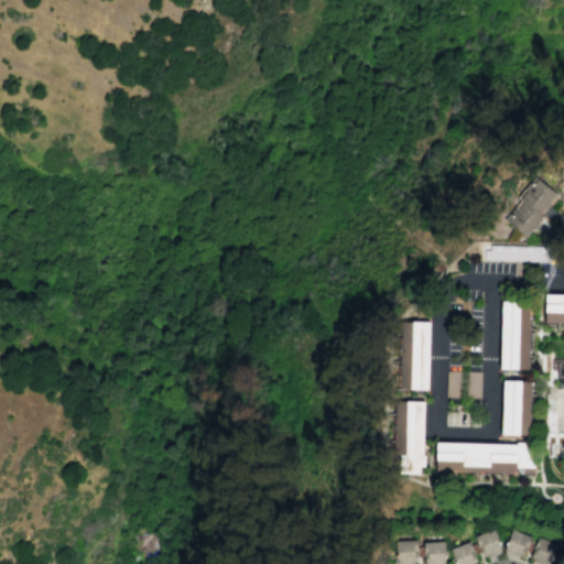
[(525,238),(502,219),(520,198),(517,196),(534,175),(556,193),(540,214),(543,217),(525,238)]
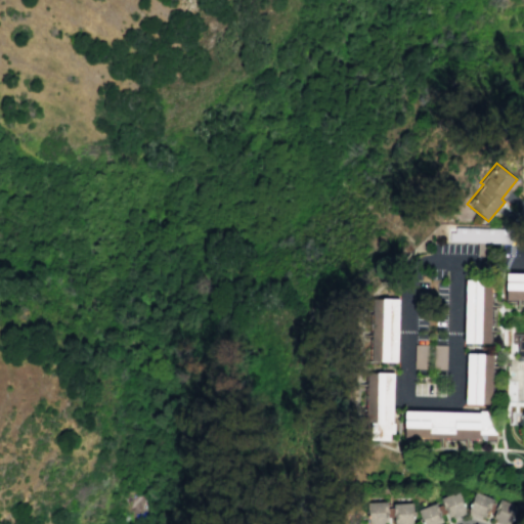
[(449,228),(448,241),(510,243),(511,229),(449,228)]
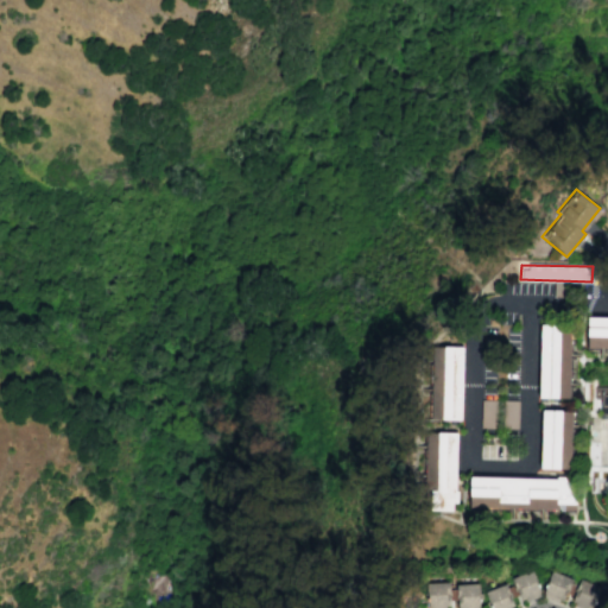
[(607,347),(587,347),(587,317),(607,317),(607,347)]
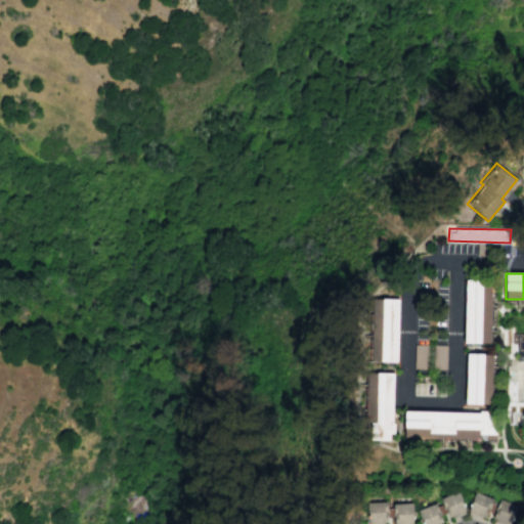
[(489,343),(491,280),(465,279),(464,343),(489,343)]
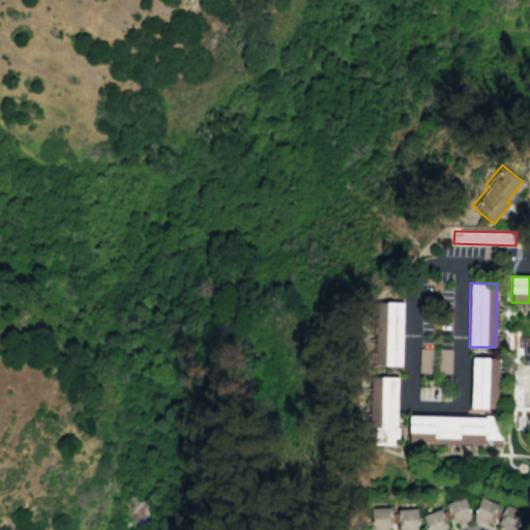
[(377,302),(403,302),(402,365),(375,364),(377,302)]
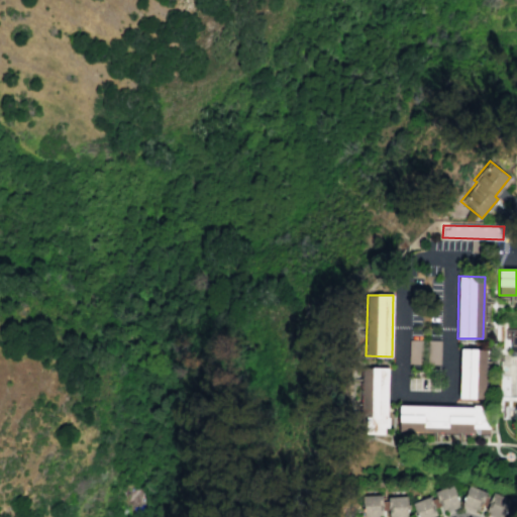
[(516,350),(516,355),(516,354),(516,328),(506,329),(506,346),(516,346),(516,350)]
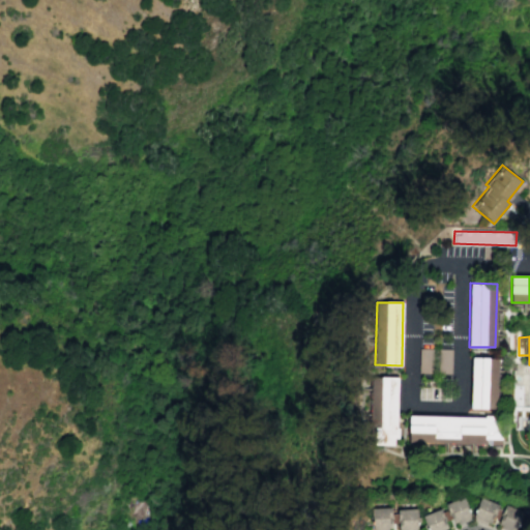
[(419,348),(432,348),(431,373),(418,373),(419,348)]
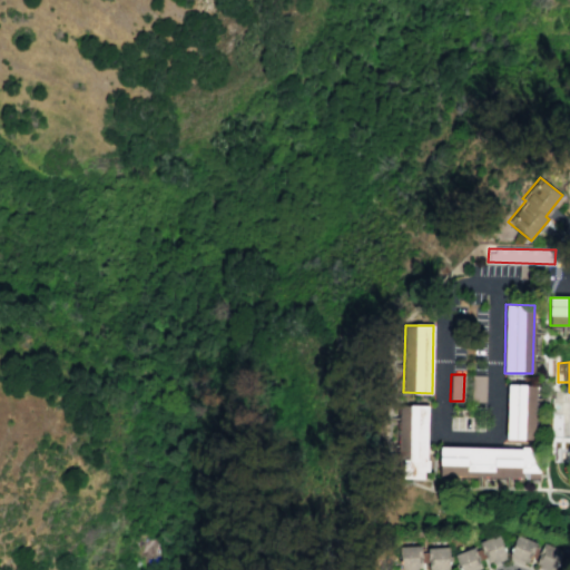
[(471,375),(485,375),(484,401),(470,401),(471,375)]
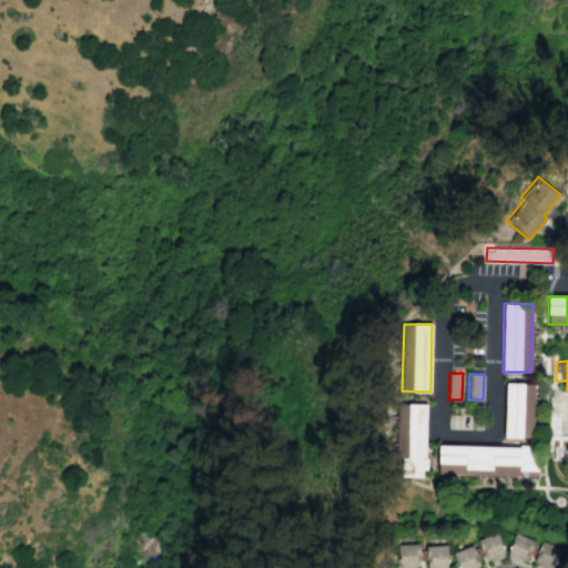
[(505,383),(535,384),(534,438),(505,438),(505,383)]
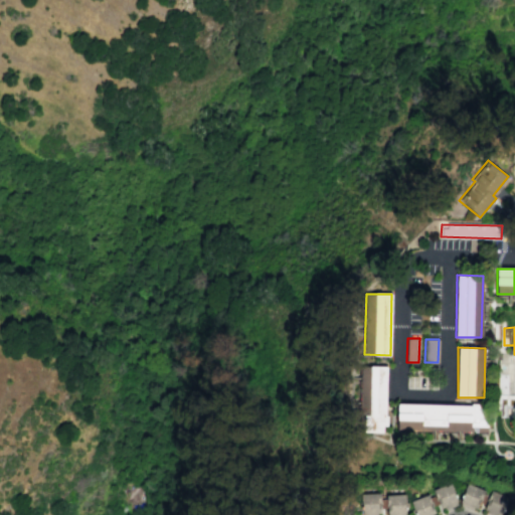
[(360,365),(359,431),(385,432),(386,366),(360,365)]
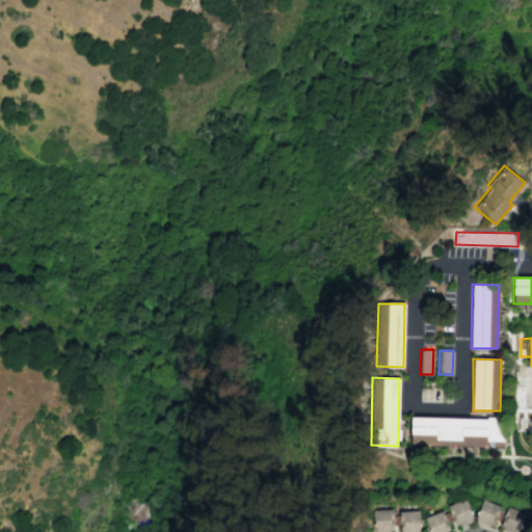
[(410,417),(486,418),(486,416),(503,417),(502,446),(410,444),(410,417)]
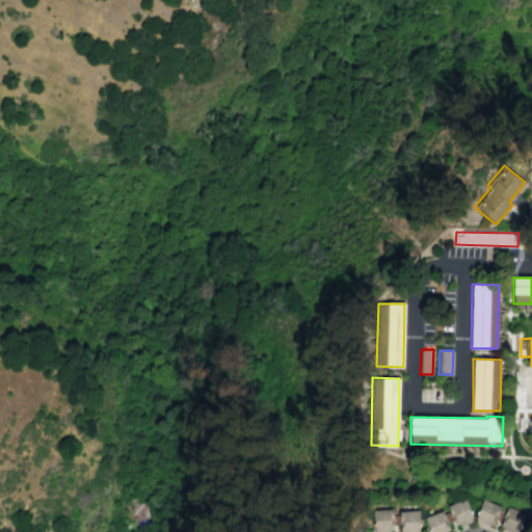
[(445,505),(463,498),(473,519),(471,522),(457,527),(456,525),(452,526),(445,505)]
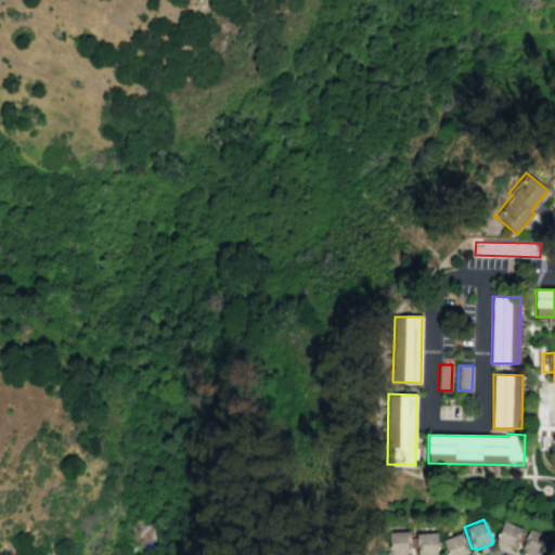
[(523,528),(503,520),(494,541),(515,551),(523,528)]
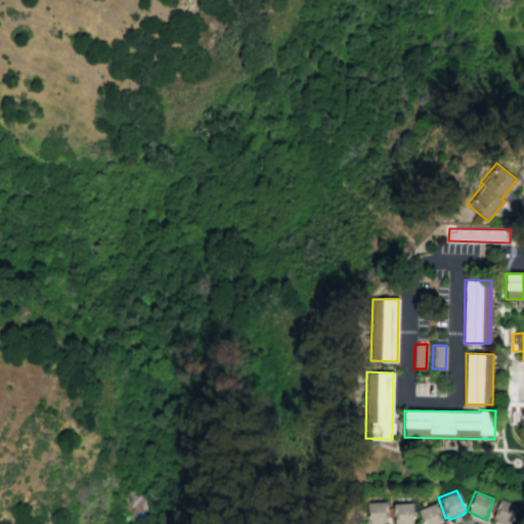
[(499,499),(520,507),(513,523),(501,523),(491,520),(499,499)]
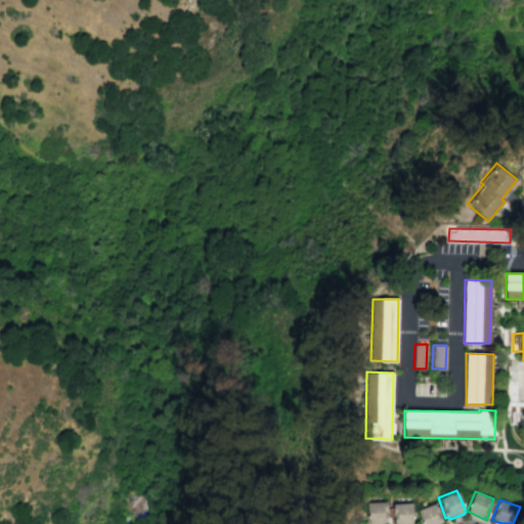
[(422,523),(417,509),(435,501),(443,523),(440,523),(422,523)]
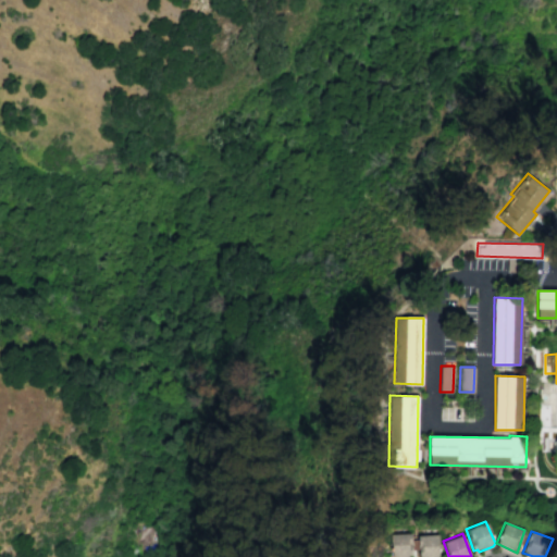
[(391,536),(391,554),(393,554),(393,556),(412,556),(412,536),(391,536)]
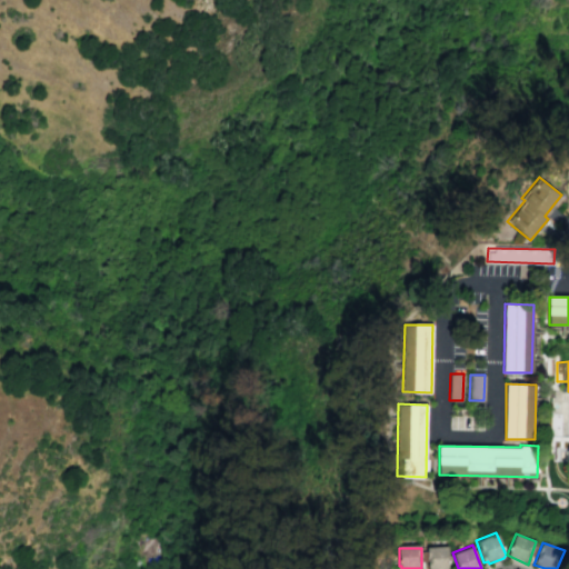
[(428,549),(428,559),(427,559),(427,562),(429,562),(429,568),(449,568),(451,568),(450,565),(449,565),(448,556),(449,556),(448,548),(428,549)]
